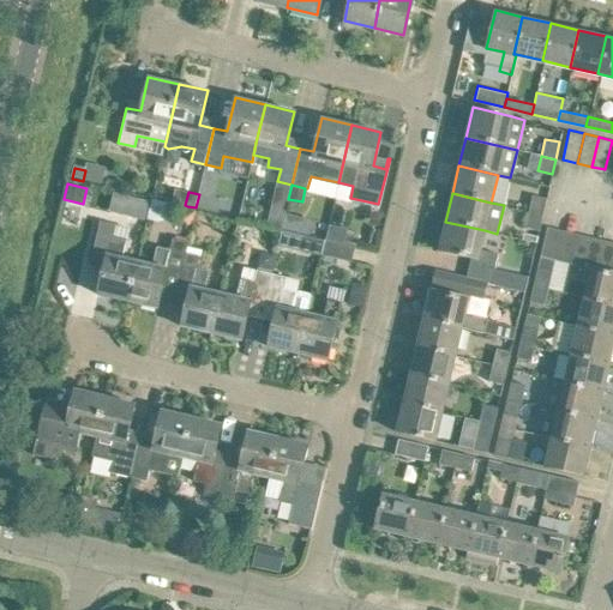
[(546,198),(533,194),(528,211),(542,215),(546,198)]
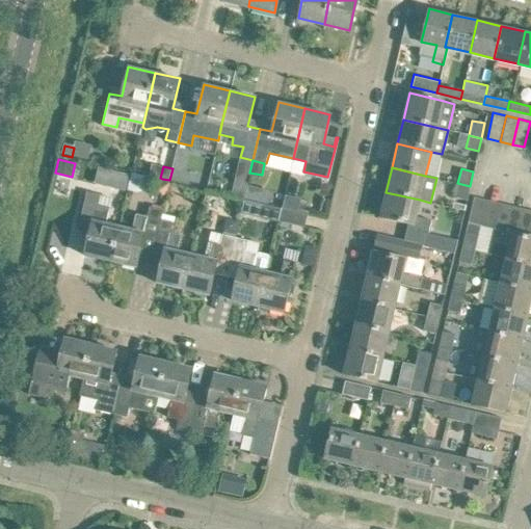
[(117,172),(113,187),(124,190),(128,174),(117,172)]
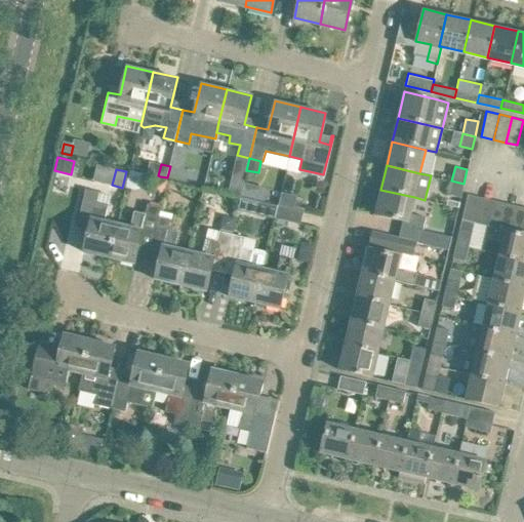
[(160,176),(153,181),(159,192),(164,190),(167,177),(160,176)]
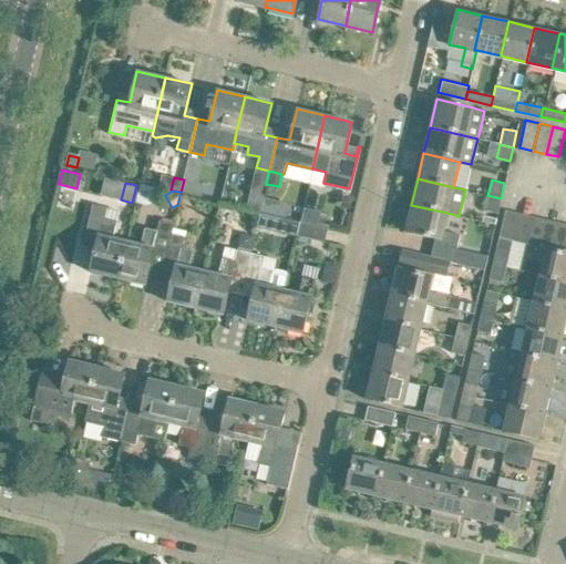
[(495,223),(501,198),(487,195),(482,219),(495,223)]
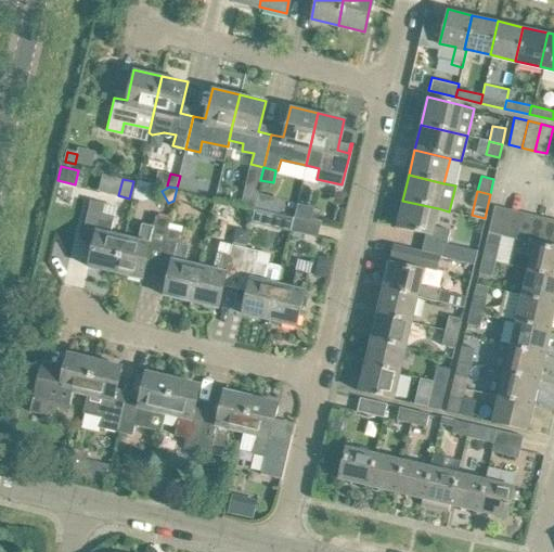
[(124,236),(110,233),(114,216),(102,213),(104,202),(90,199),(82,230),(95,233),(88,264),(115,270),(124,236)]
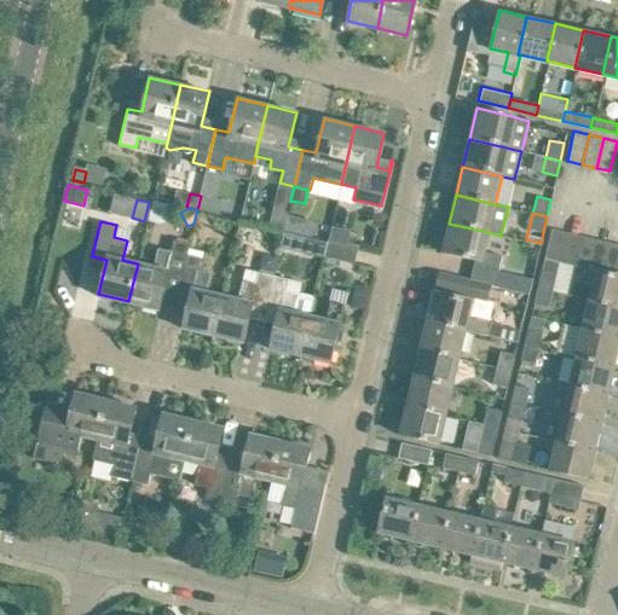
[(496,270),(500,254),(484,250),(489,232),(449,224),(443,251),(480,260),(479,266),(473,264),(469,279),(487,283),(529,293),(532,278),(496,270)]
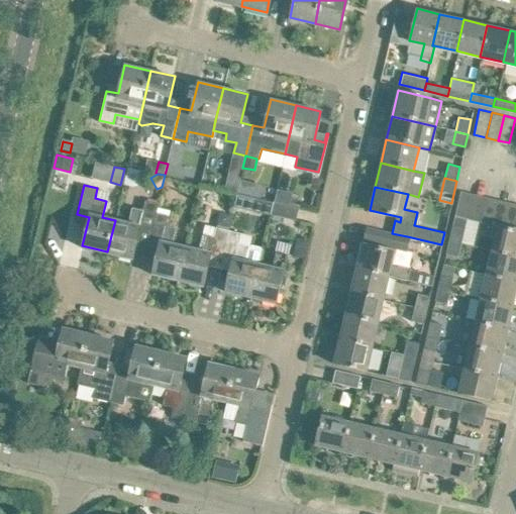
[(467,217),(473,193),(460,190),(454,215),(467,217)]
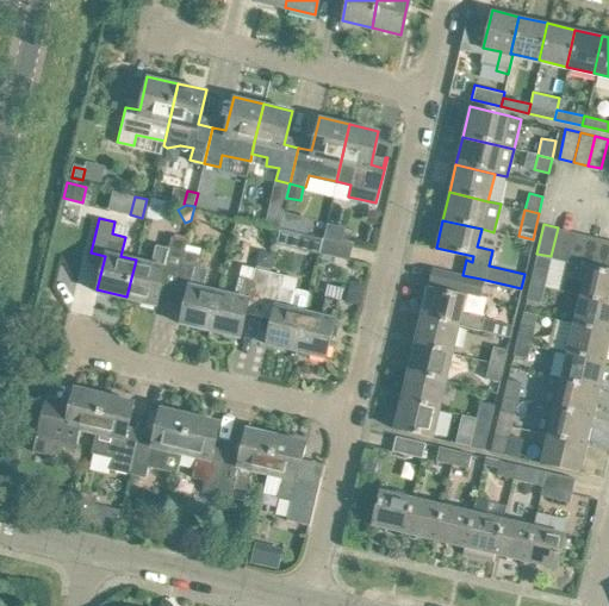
[(280,227),(277,241),(291,244),(294,231),(280,227)]
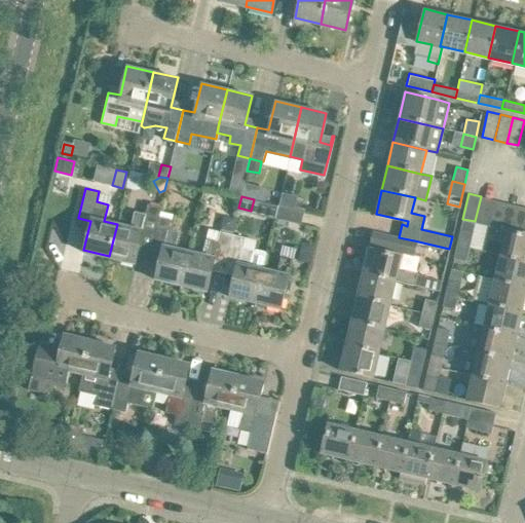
[(492,199),(481,196),(475,221),(487,224),(492,199)]
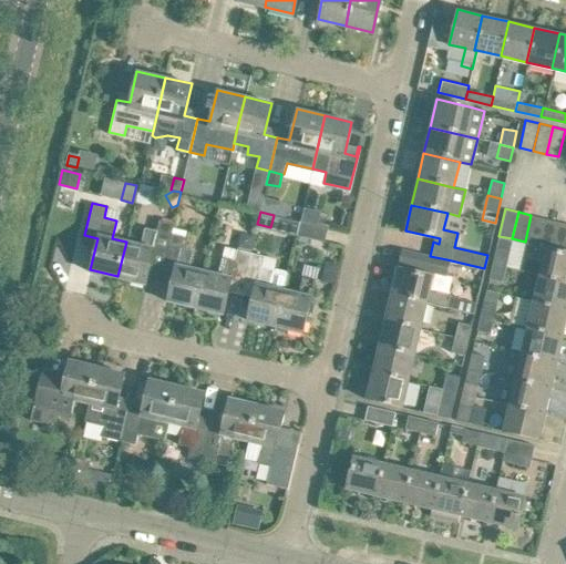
[(537,245),(544,217),(531,215),(525,242),(537,245)]
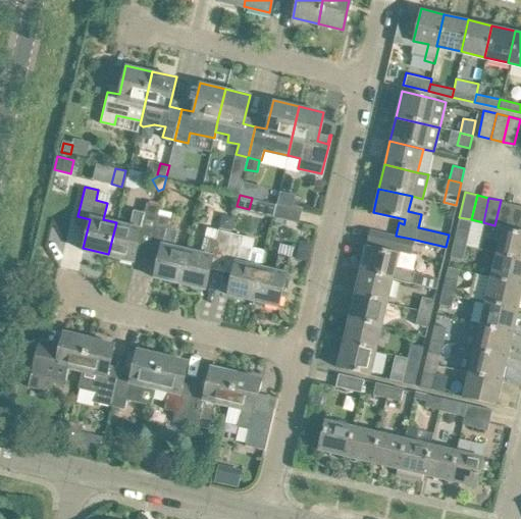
[(507,228),(513,203),(501,200),(495,225),(502,227),(507,228)]
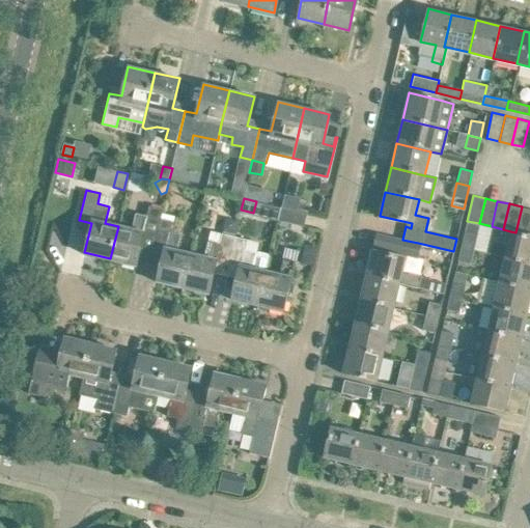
[(152,248),(162,207),(149,204),(147,215),(136,212),(132,229),(118,226),(110,258),(136,265),(142,235),(154,238),(151,248),(152,248)]
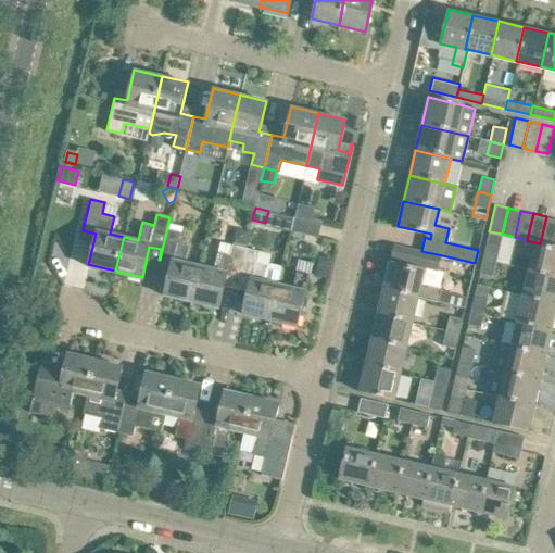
[(318,236),(322,223),(293,216),(290,229),(318,236)]
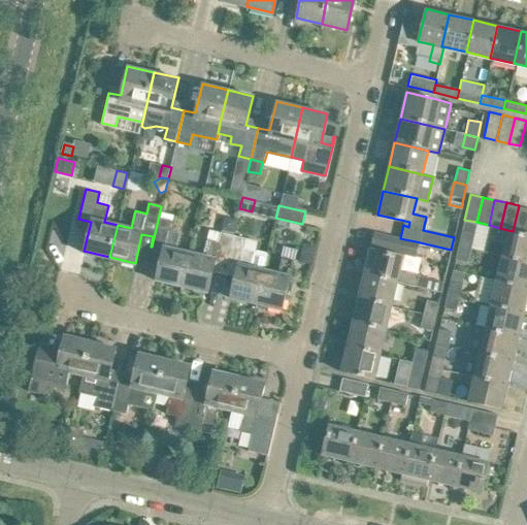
[(525,234),(526,227),(526,206),(519,205),(513,231),(525,234)]
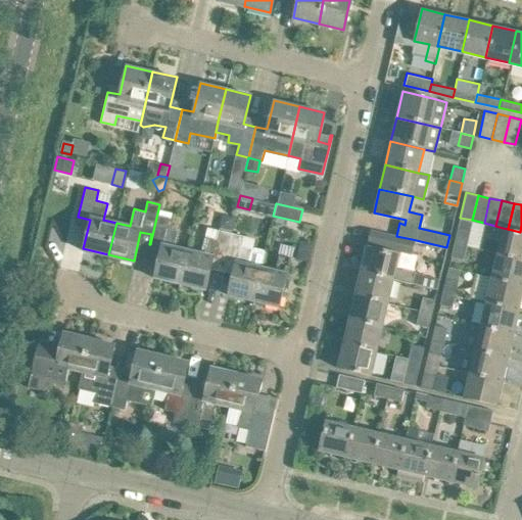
[(175,247),(179,230),(168,228),(170,218),(157,215),(160,204),(159,204),(150,244),(161,247),(154,276),(180,282),(187,249),(175,247)]
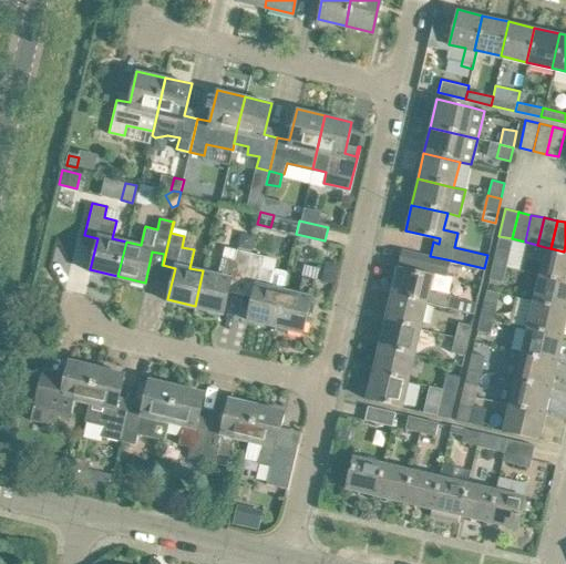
[(240,231),(236,248),(249,250),(253,234),(240,231)]
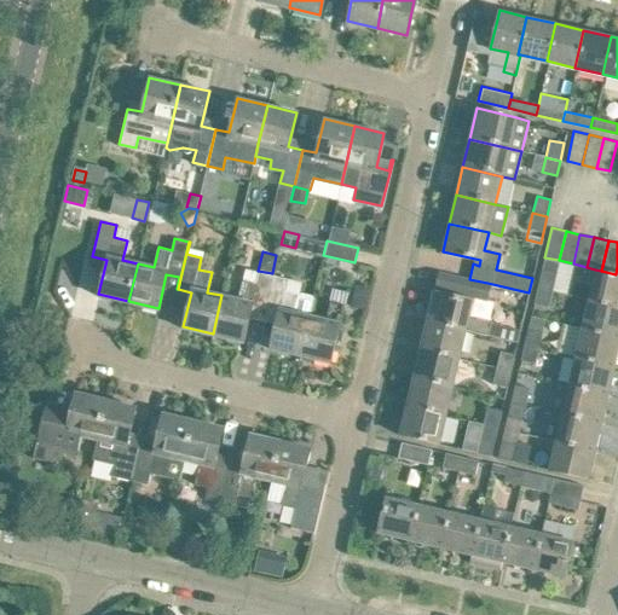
[(617,306),(617,274),(616,274),(601,271),(595,270),(587,267),(583,283),(591,285),(588,300),(617,306)]
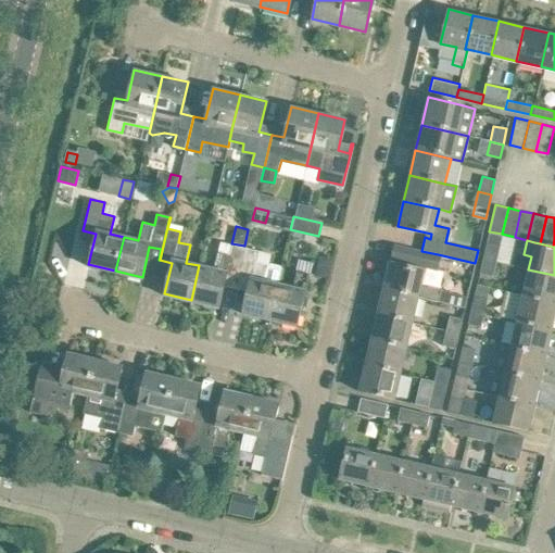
[(238,278),(246,247),(231,243),(229,254),(217,251),(213,268),(199,265),(191,300),(218,306),(225,275),(238,278)]
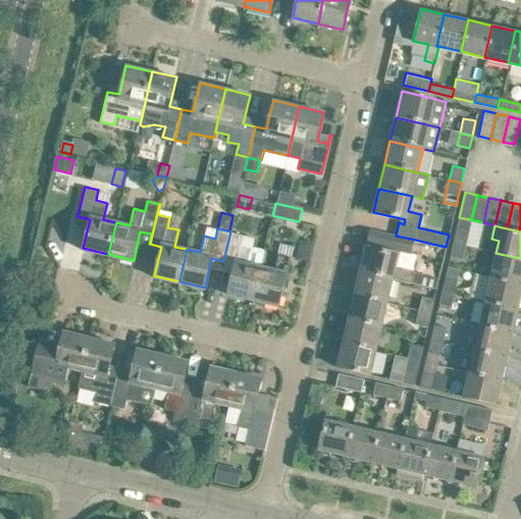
[(395,267),(399,253),(400,249),(408,251),(411,239),(396,236),(369,228),(366,242),(368,242),(367,246),(365,245),(359,270),(393,278),(411,283),(414,270),(402,267),(401,268),(395,267)]
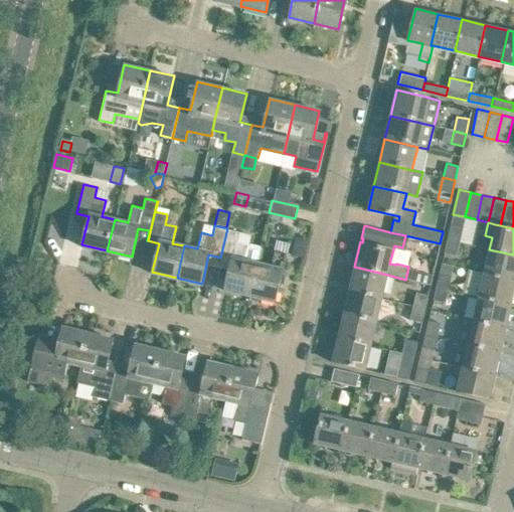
[(462,229),(450,226),(447,239),(459,241),(462,229)]
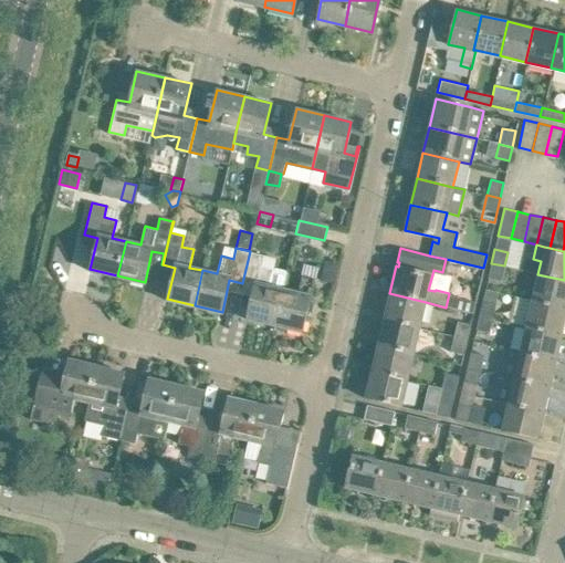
[(282,289),(269,285),(273,268),(261,264),(263,254),(250,251),(242,283),(254,287),(247,318),(274,324),(282,289)]
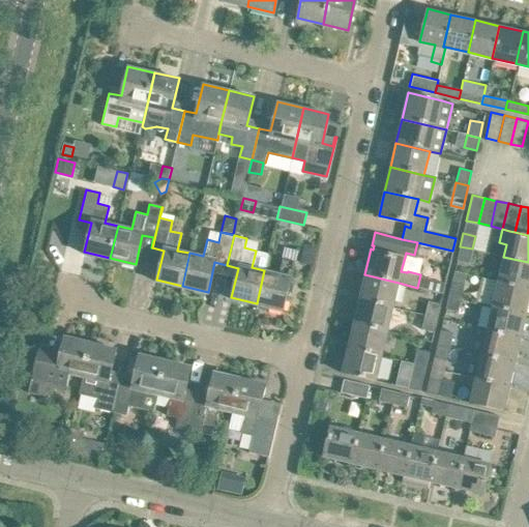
[(469,263),(472,249),(460,246),(457,261),(469,263)]
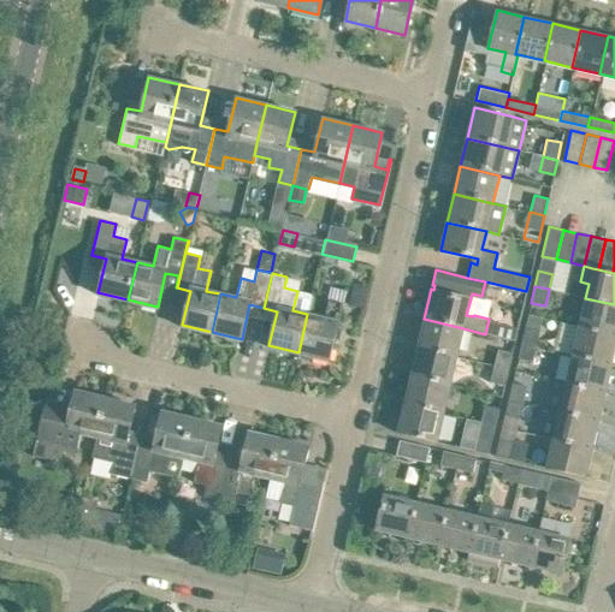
[(329,360),(342,302),(327,298),(323,318),(307,314),(299,352),(329,360)]
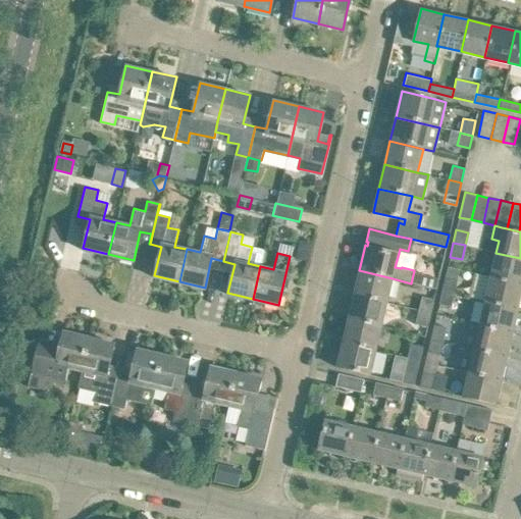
[(520,283),(520,258),(496,253),(490,277),(520,283)]
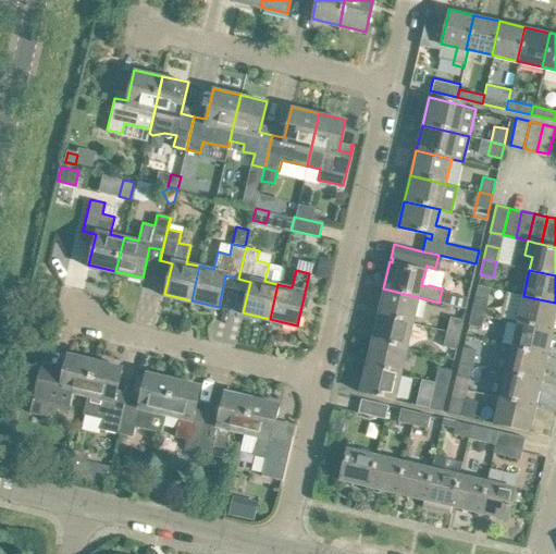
[(412,323),(419,297),(383,288),(378,315),(412,323)]
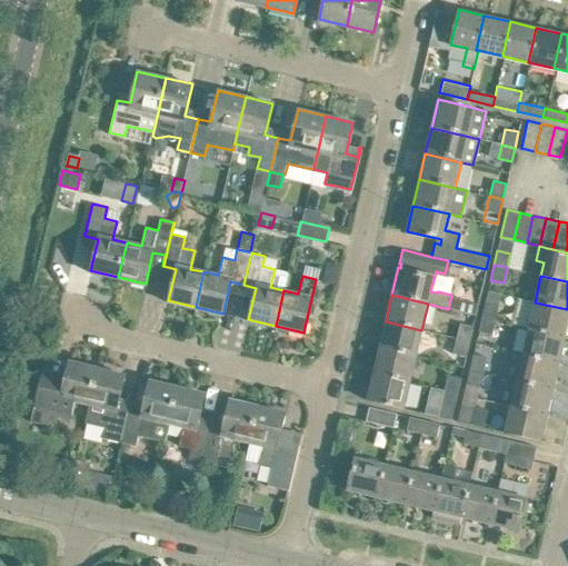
[(498,304),(485,300),(481,317),(495,320),(498,304)]
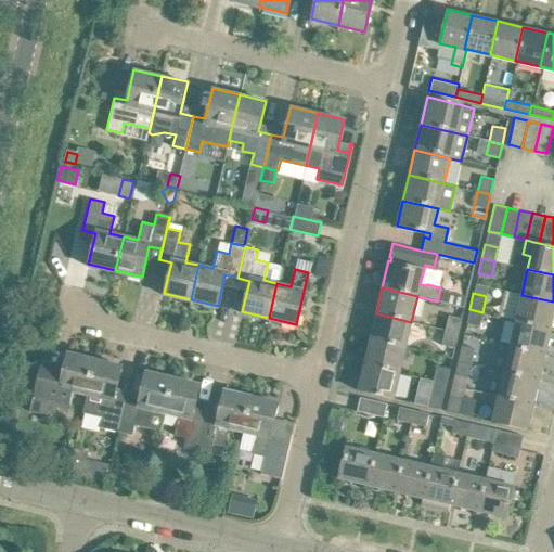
[(550,329),(553,311),(553,302),(522,295),(515,320),(550,329)]
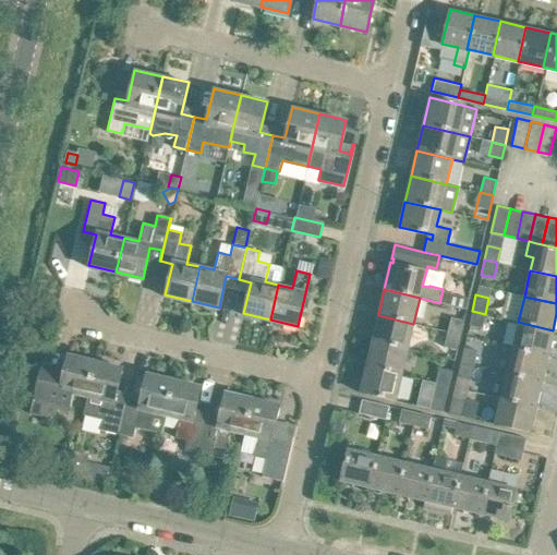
[(482,328),(485,314),(472,311),(469,325),(482,328)]
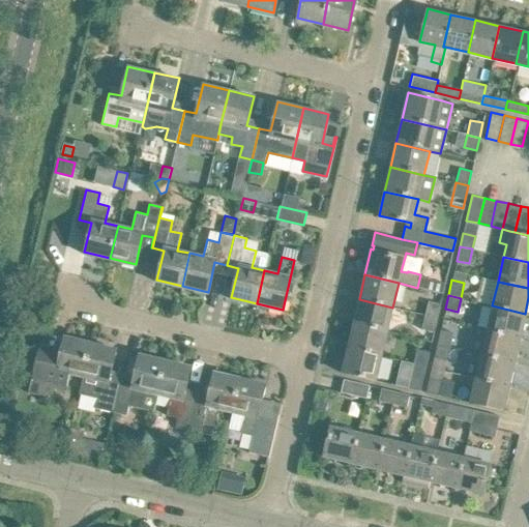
[(387,330),(392,308),(359,299),(354,322),(387,330)]
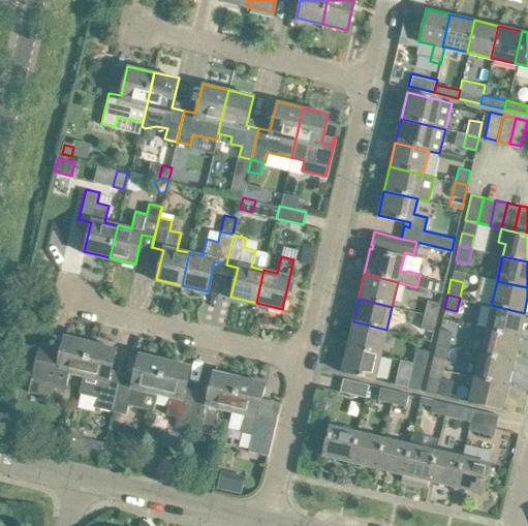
[(439,303),(427,300),(424,314),(436,317),(439,303)]
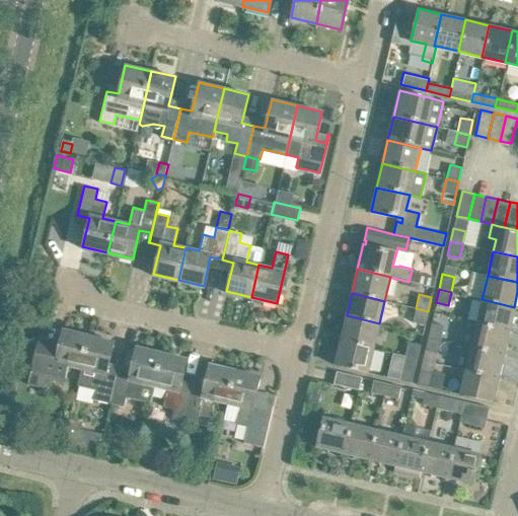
[(509,330),(514,307),(482,299),(476,322),(509,330)]
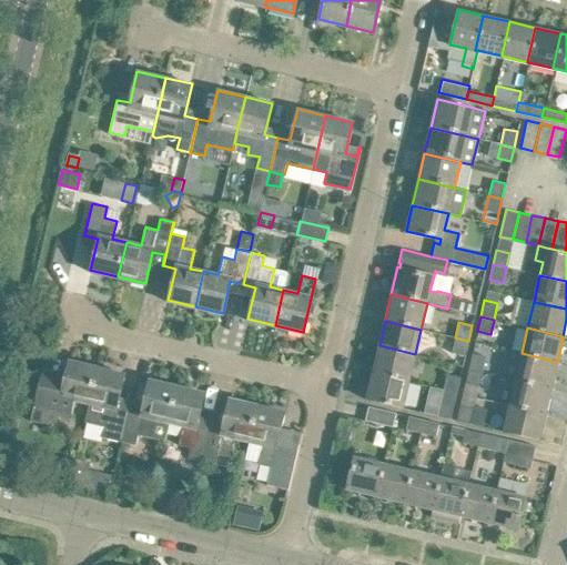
[(465,355),(468,341),(455,338),(452,352),(465,355)]
